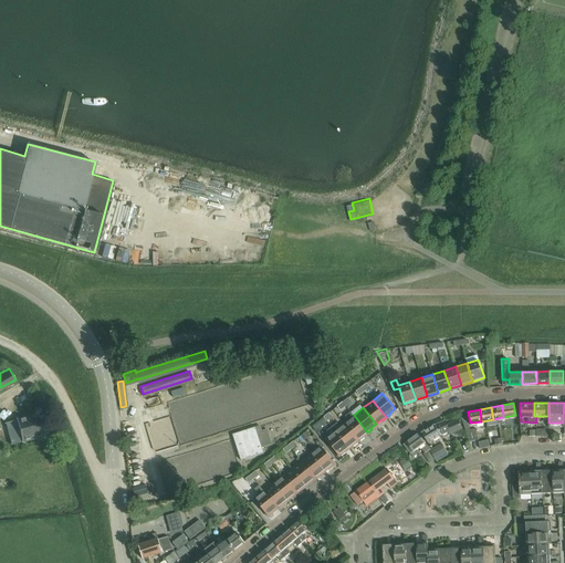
[(367,433),(354,415),(351,410),(345,414),(348,418),(344,423),(357,439),(363,434),(364,435),(367,433)]
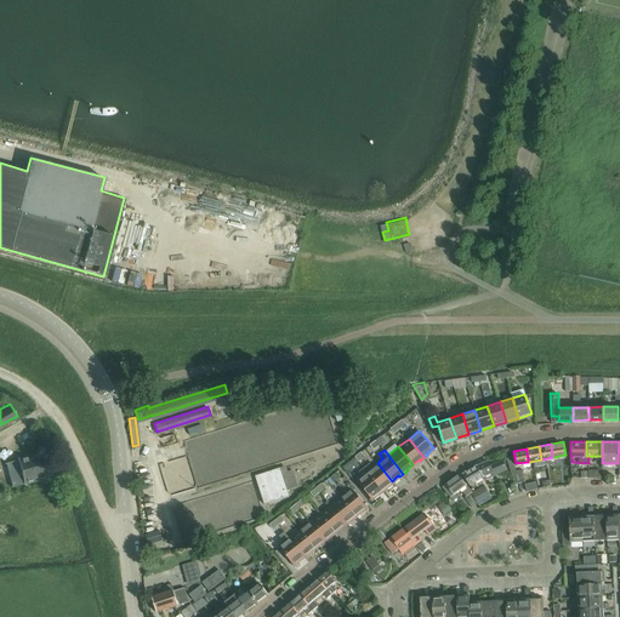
[(47,475),(41,451),(17,458),(5,461),(11,485),(15,485),(47,475)]
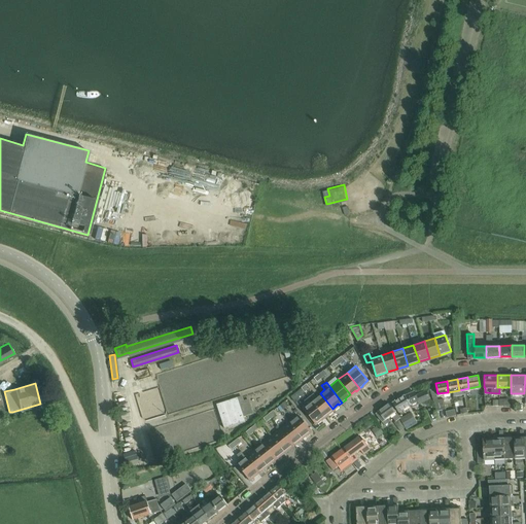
[(436,397),(434,385),(429,387),(435,410),(445,407),(443,396),(436,397)]
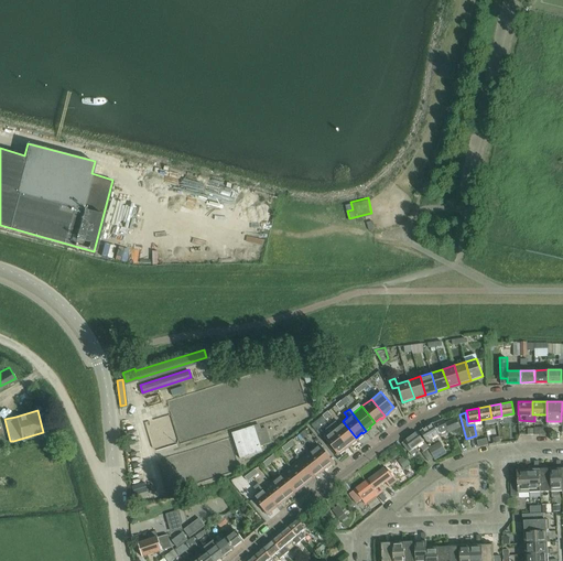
[(439,432),(446,429),(447,431),(459,425),(456,417),(444,421),(442,417),(431,422),(420,429),(426,440),(439,432)]
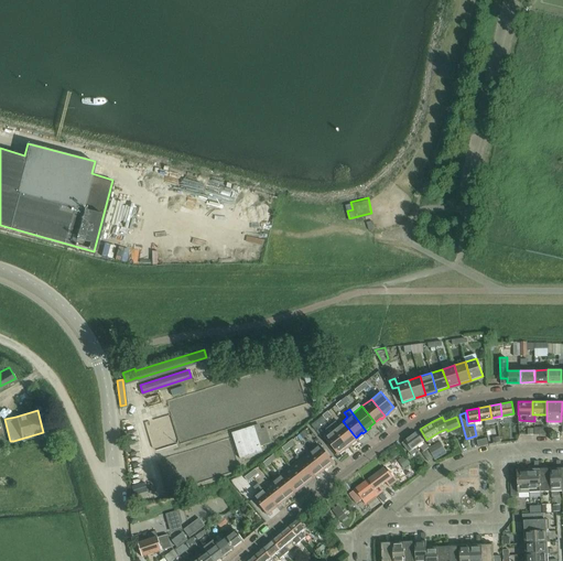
[(356,438),(343,421),(338,424),(335,420),(331,423),(334,428),(347,445),(352,443),(350,442),(356,438)]
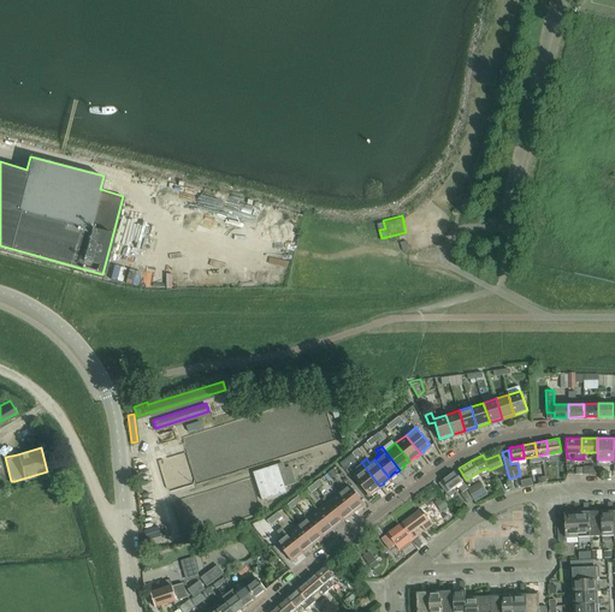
[(295,481),(290,463),(284,465),(283,461),(277,462),(253,470),(261,498),(287,489),(284,483),(295,481)]
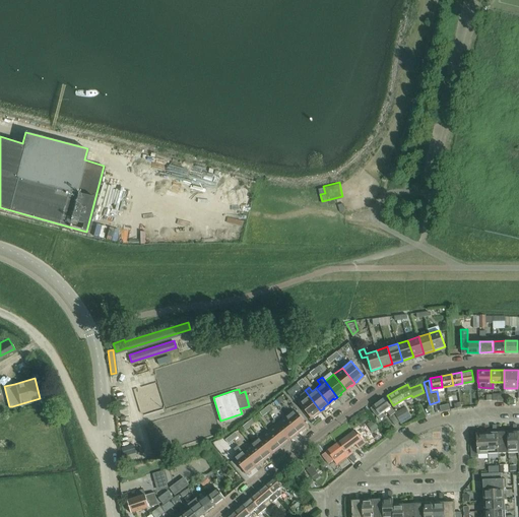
[(320,410),(308,394),(299,401),(311,416),(316,412),(317,413),(320,410)]
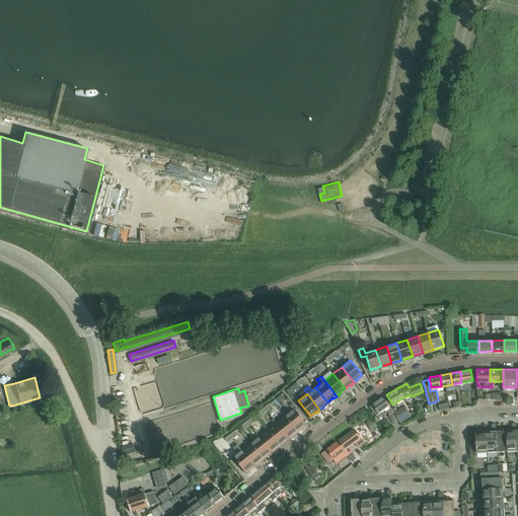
[(397,419),(391,411),(393,410),(382,395),(369,406),(378,417),(382,414),(379,411),(384,408),(388,413),(387,414),(393,422),(397,419)]
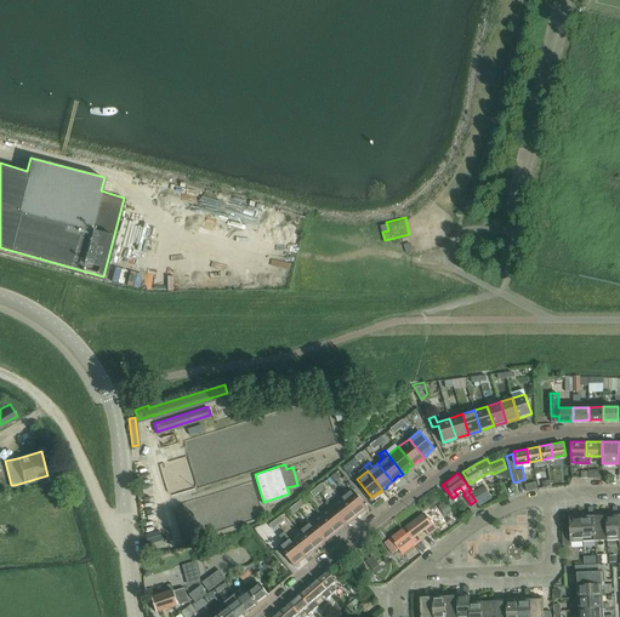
[(489,493),(484,485),(471,492),(476,501),(489,493)]
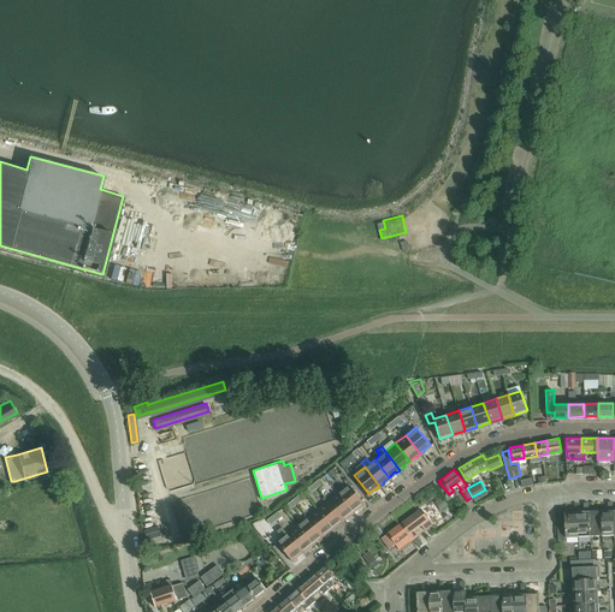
[(362,501),(349,485),(348,483),(338,492),(353,511),(358,507),(356,507),(356,506),(362,501)]
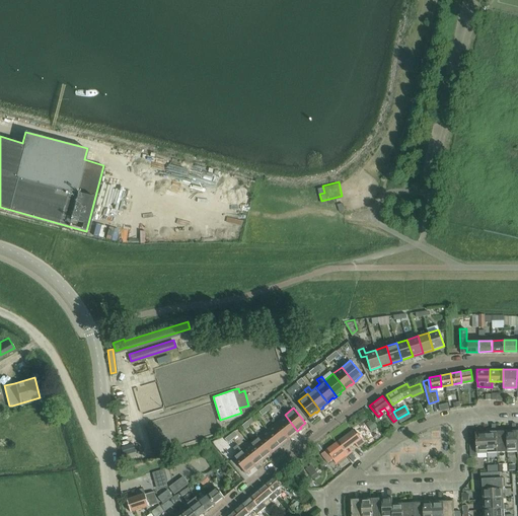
[(297,431),(285,415),(276,422),(288,436),(293,432),(294,433),(294,434),(297,431)]
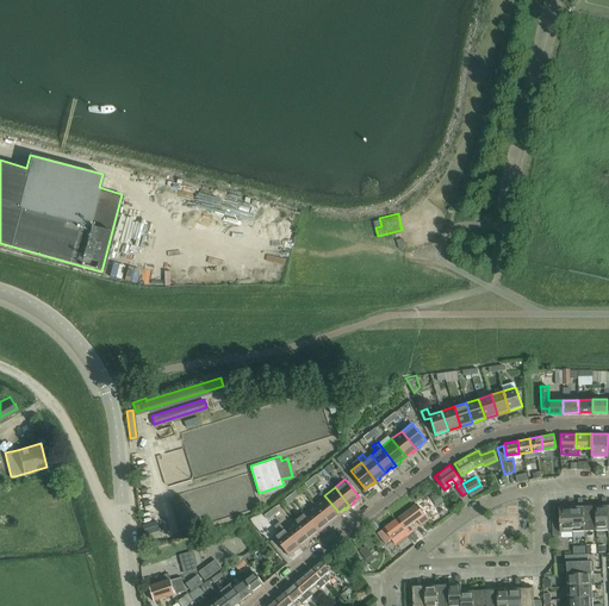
[(442,500),(436,489),(428,495),(435,505),(442,500)]
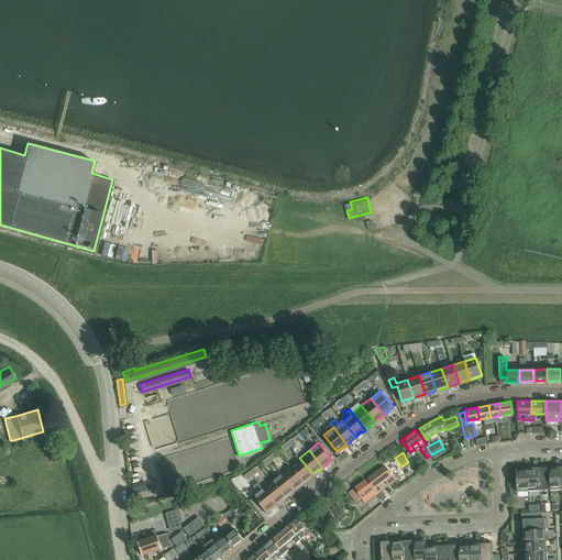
[(312,473),(299,458),(290,464),(304,482),(308,480),(307,479),(312,473)]
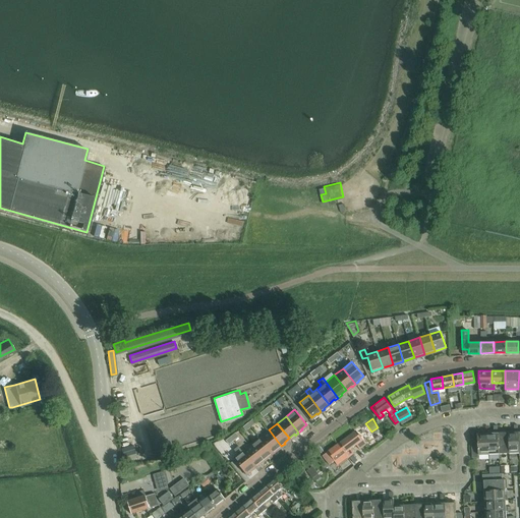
[(365,443),(355,428),(337,443),(347,456),(353,452),(349,447),(355,443),(358,448),(365,443)]
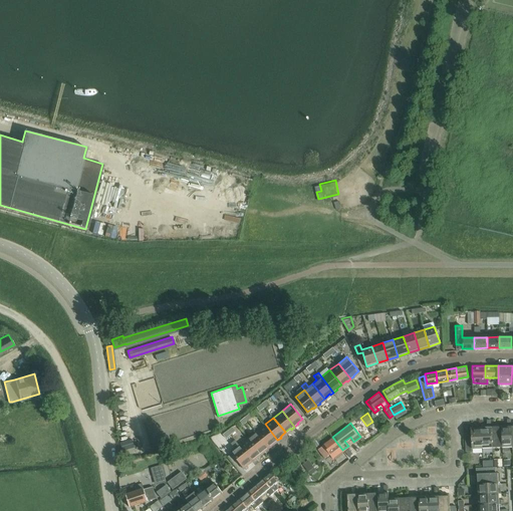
[(501,446),(500,426),(500,423),(496,424),(496,426),(490,426),(491,447),(501,446)]
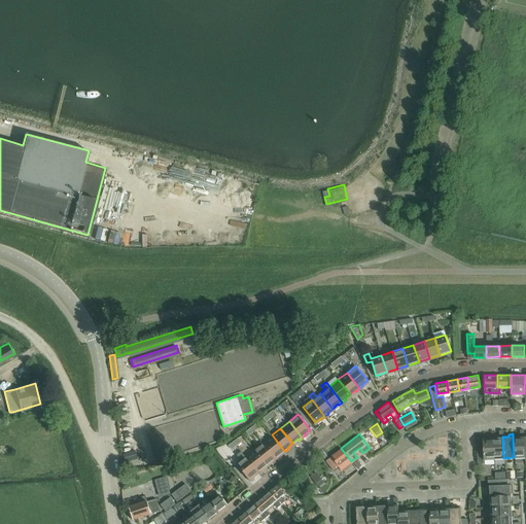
[(524,457),(523,435),(523,433),(519,433),(519,435),(513,437),(514,457),(524,457)]
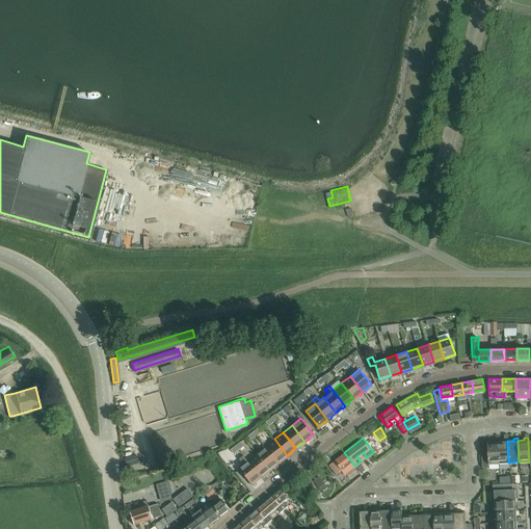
[(287,455),(274,439),(265,446),(277,461),(283,457),(284,457),(284,458),(287,455)]
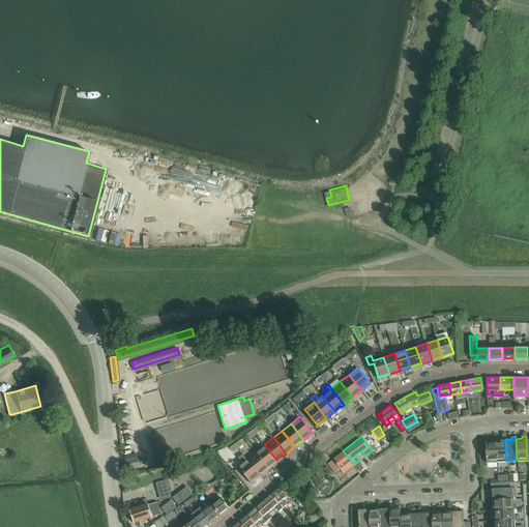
[(496,461),(495,440),(495,437),(485,438),(485,445),(478,445),(479,464),(486,464),(486,461),(496,461)]
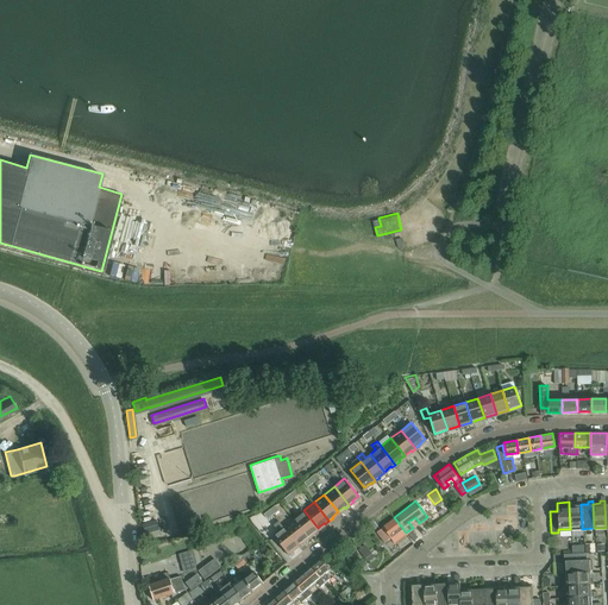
[(582,529),(581,504),(581,502),(576,502),(576,504),(569,505),(570,529),(582,529)]
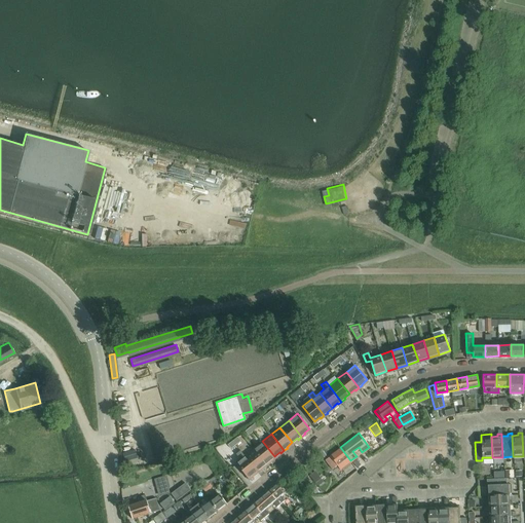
[(274,456),(262,441),(254,448),(266,464),(270,461),(269,461),(269,460),(274,456)]
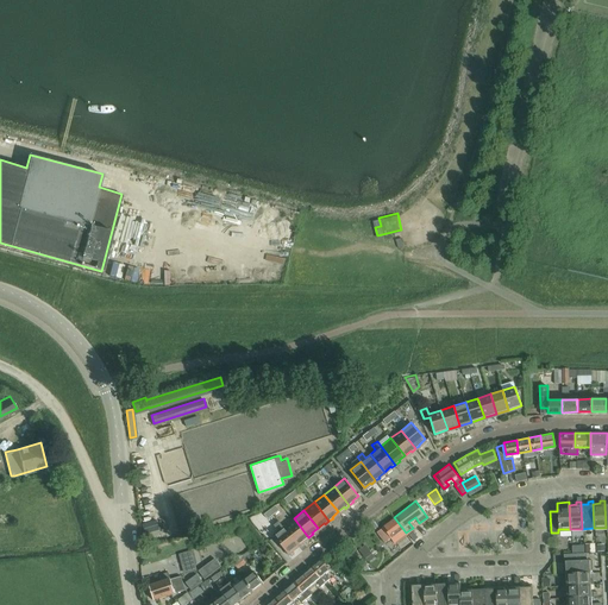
[(406,533),(394,517),(376,530),(384,541),(399,530),(402,535),(406,533)]
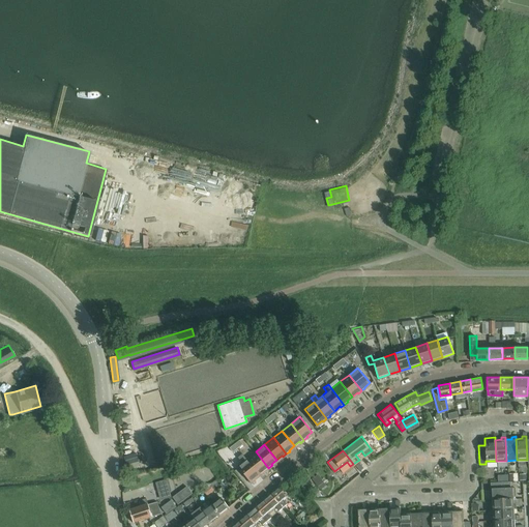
[(136,451),(123,455),(125,464),(138,460),(136,451)]
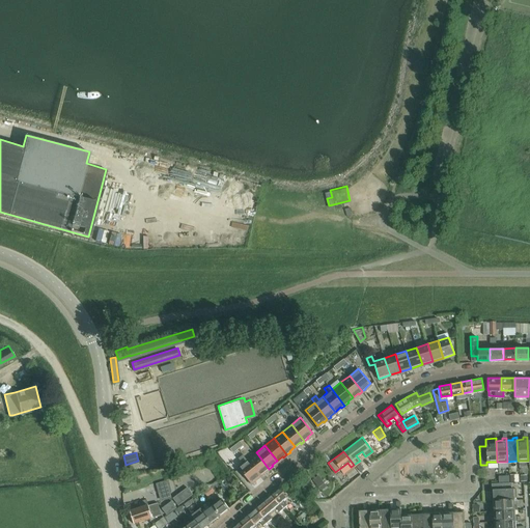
[(269,469),(256,452),(247,460),(259,475),(266,470),(266,471),(269,469)]
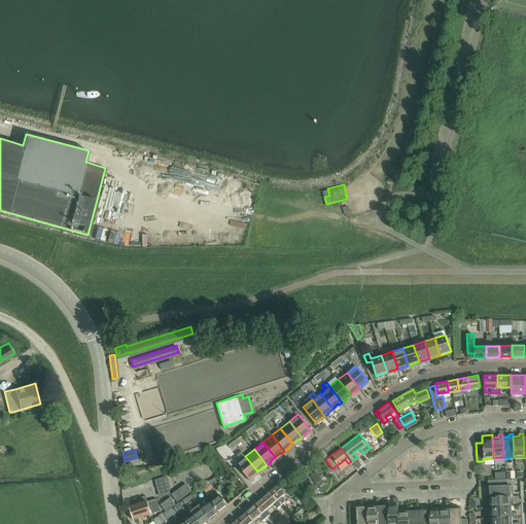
[(257,472),(245,456),(236,463),(249,479),(249,480),(253,477),(252,476),(257,472)]
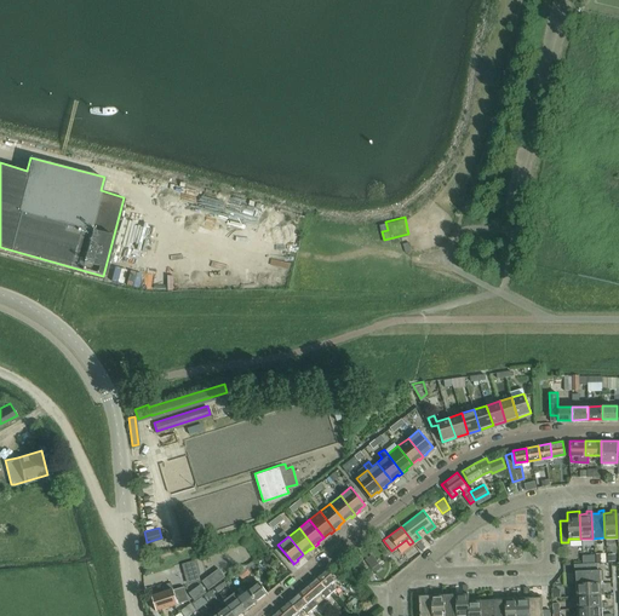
[(371,554),(365,558),(373,569),(379,565),(371,554)]
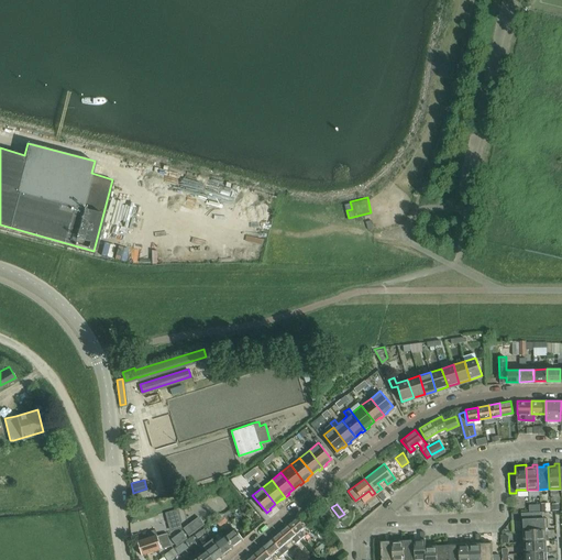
[(548,528),(547,517),(542,517),(542,509),(539,511),(530,511),(529,511),(520,511),(520,518),(521,518),(522,529),(544,528),(548,528)]
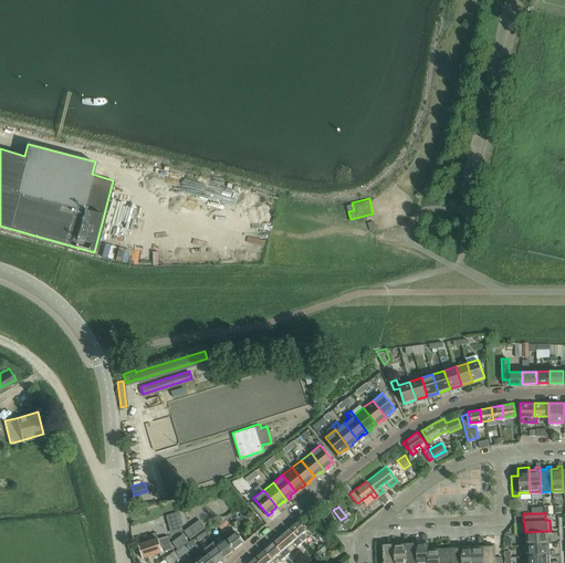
[(216,523),(220,527),(227,521),(223,517),(216,523)]
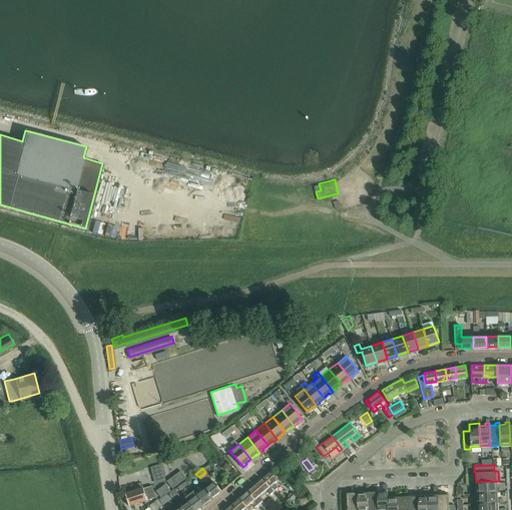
[(274,482),(278,478),(270,470),(263,477),(274,489),(277,486),(274,482)]
